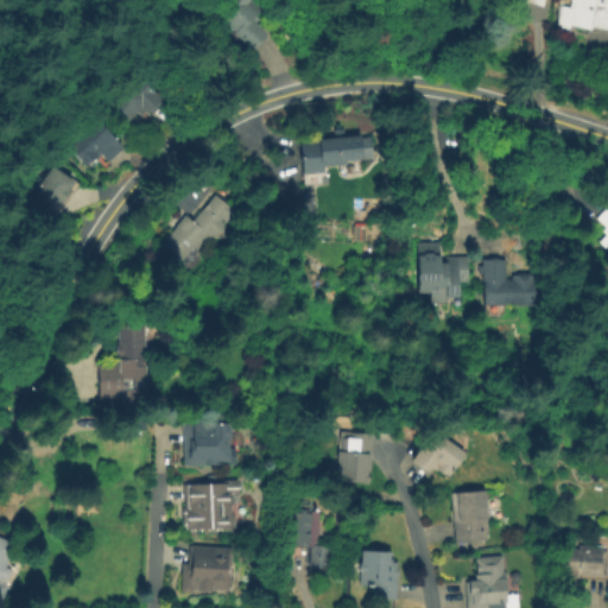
[(263,0),(270,6),(257,19),(271,33),(255,50),(238,33),(239,32),(221,16),(229,7),(229,2),(232,0),(263,0)]
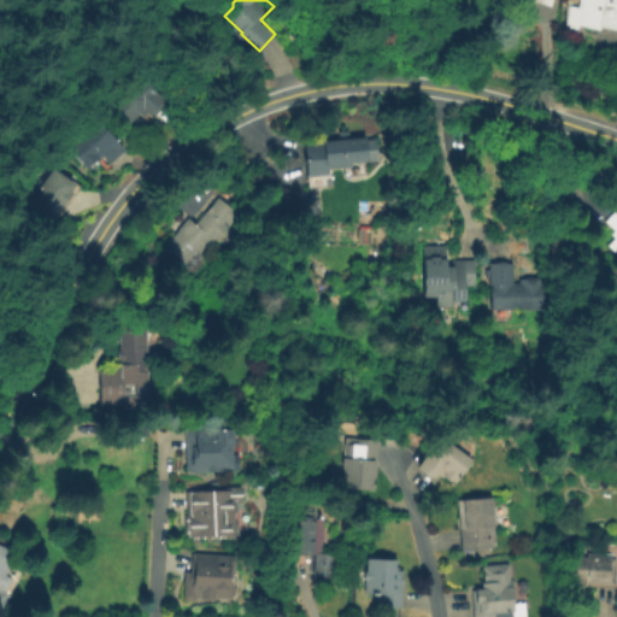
[(577,0),(606,0),(606,3),(616,5),(616,30),(585,22),(581,37),(563,34),(570,7),(576,9),(577,0)]
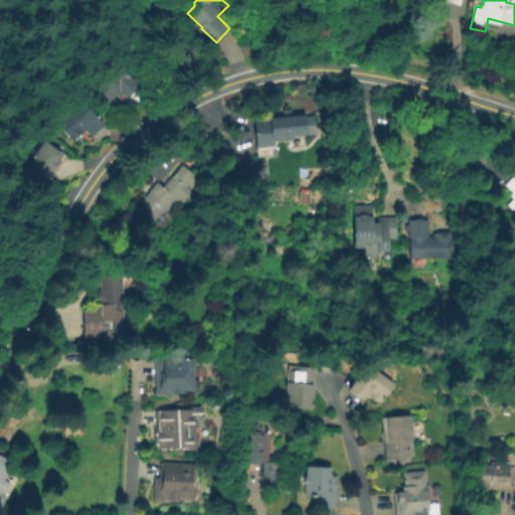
[(98,99),(123,73),(140,91),(114,116),(98,99)]
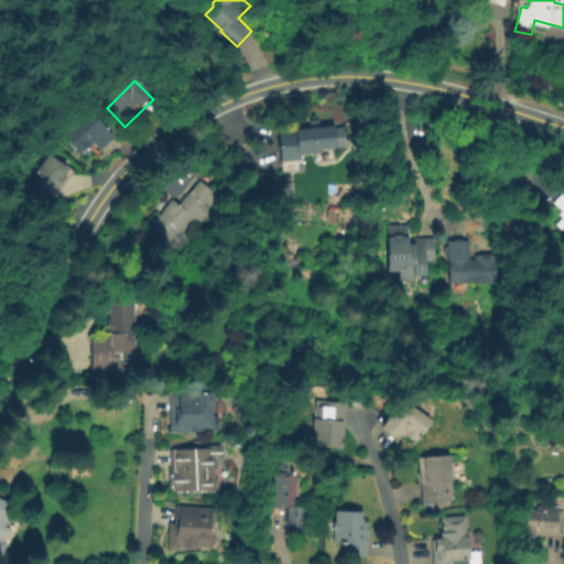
[(82,161),(64,141),(91,116),(115,142),(102,153),(97,148),(82,161)]
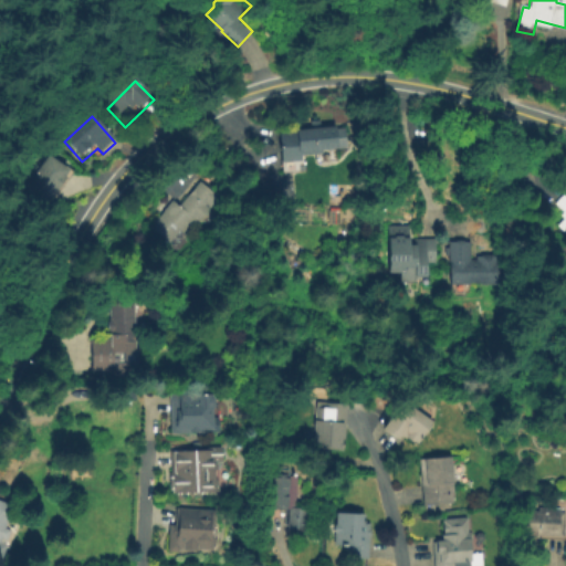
[(307,119),(316,118),(317,125),(331,124),(332,126),(336,126),(341,126),(342,126),(344,146),(333,147),(318,148),(318,152),(297,154),(297,159),(279,161),(278,148),(275,133),(293,129),(294,129),(307,126),(307,119)]
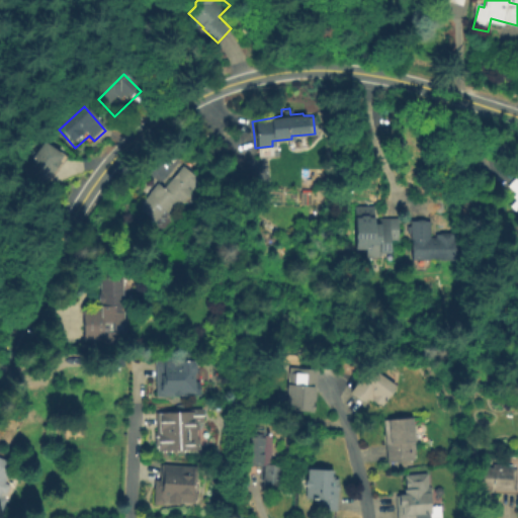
[(24,178),(45,147),(66,161),(45,192),(24,178)]
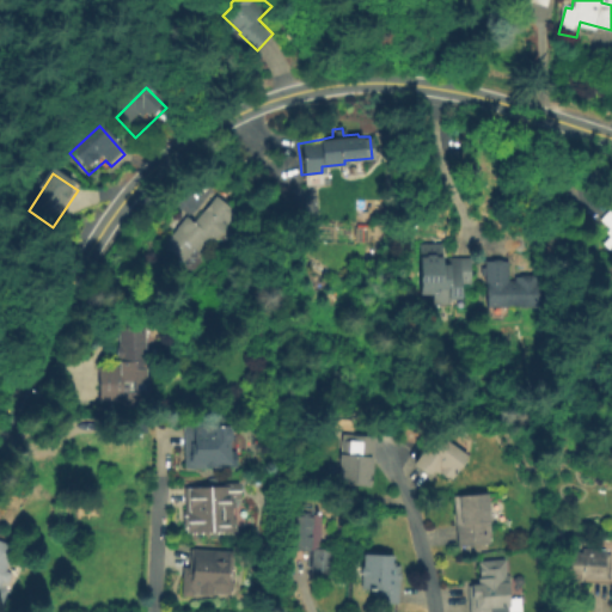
[(236,213),(224,226),(221,224),(199,249),(195,246),(183,259),(163,243),(176,227),(176,226),(185,215),(193,221),(215,195),(236,213)]
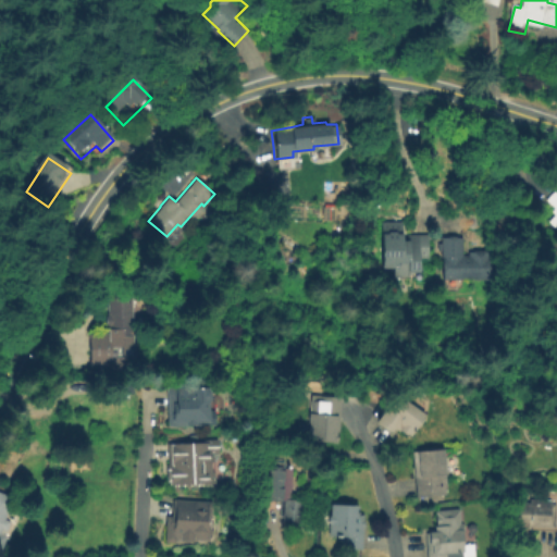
[(556,187),(556,227),(548,220),(555,213),(552,210),(555,207),(546,199),(556,187)]
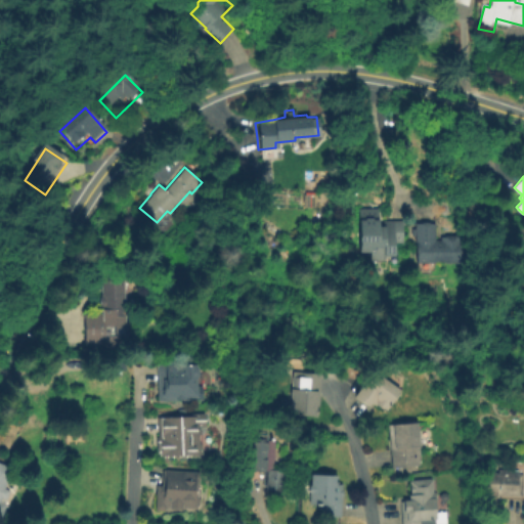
[(379,208),(379,229),(383,229),(383,222),(402,222),(402,245),(394,245),(394,260),(383,260),(383,263),(370,263),(370,260),(369,260),(369,257),(358,257),(358,208),(379,208)]
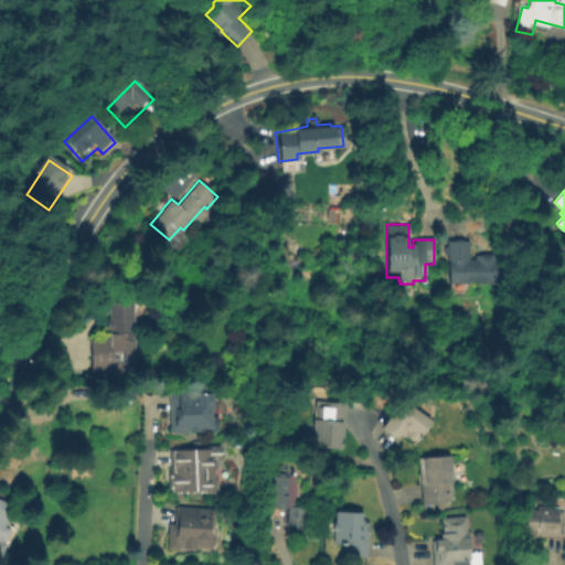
[(472,238),(472,257),(479,257),(479,254),(500,254),(500,283),(451,283),(451,240),(472,238)]
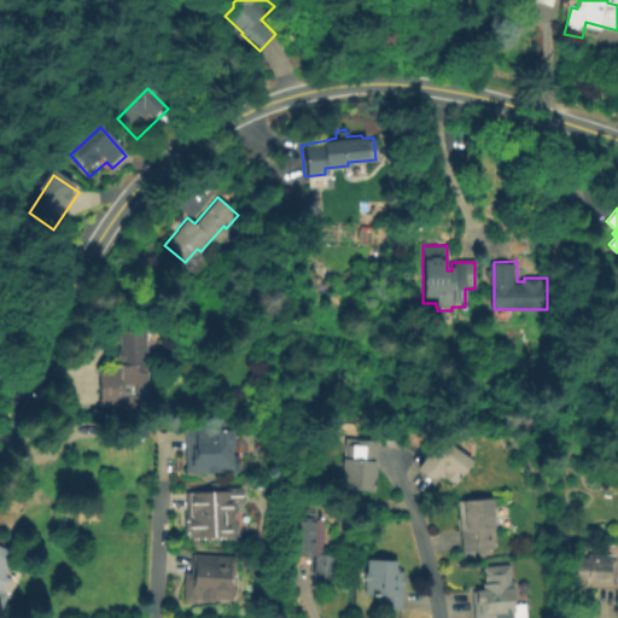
[(150,327),(149,377),(153,377),(153,388),(149,388),(149,398),(139,396),(140,409),(123,407),(123,402),(101,404),(100,385),(104,367),(122,367),(123,330),(150,327)]
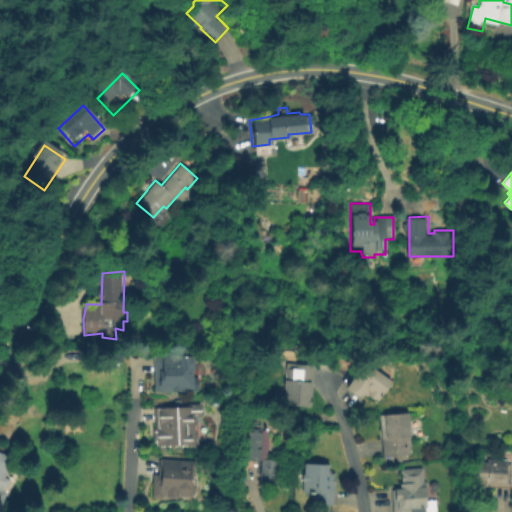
[(155,390),(153,353),(191,351),(193,387),(155,390)]
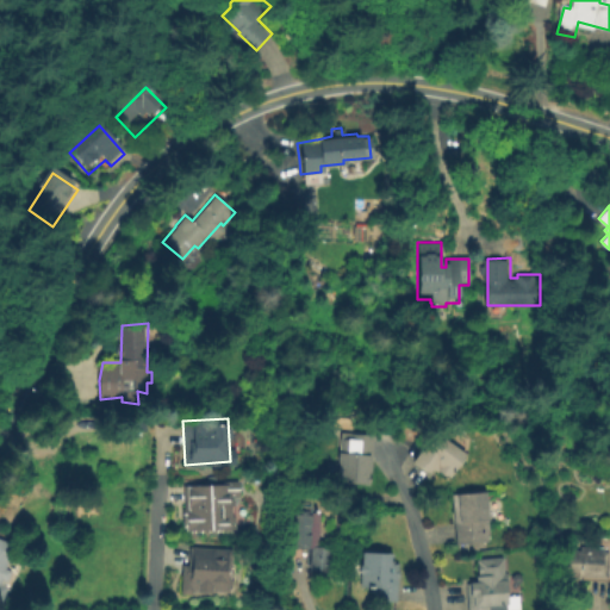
[(460,458),(449,471),(431,462),(429,466),(414,455),(434,425),(464,448),(465,452),(461,456),(460,458)]
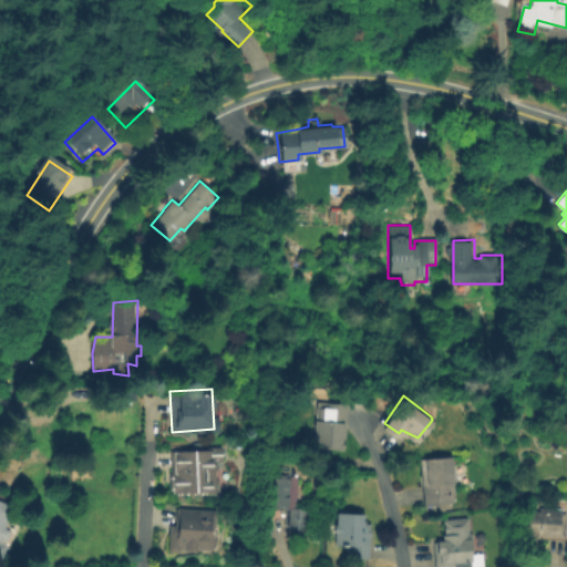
[(349,401),(344,446),(313,443),(318,398),(349,401)]
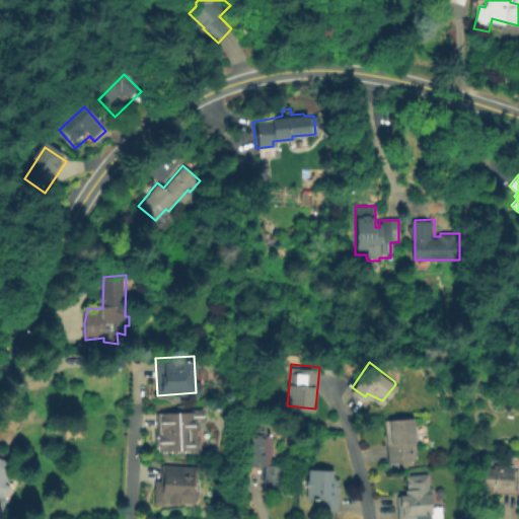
[(159,449),(155,413),(195,409),(199,445),(159,449)]
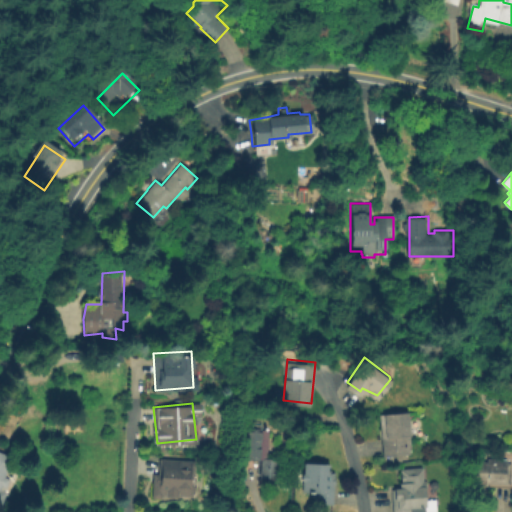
[(412,452),(385,455),(381,411),(394,407),(409,407),(412,452)]
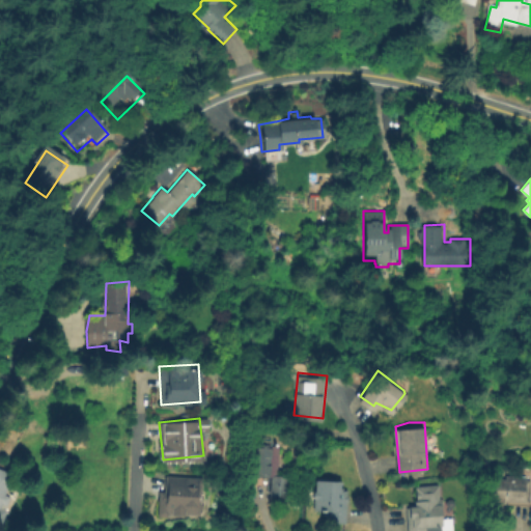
[(271,437),(271,443),(279,443),(278,473),(288,474),(287,495),(271,495),(271,488),(268,488),(269,474),(256,473),(258,441),(262,442),(262,434),(266,434),(266,437),(271,437)]
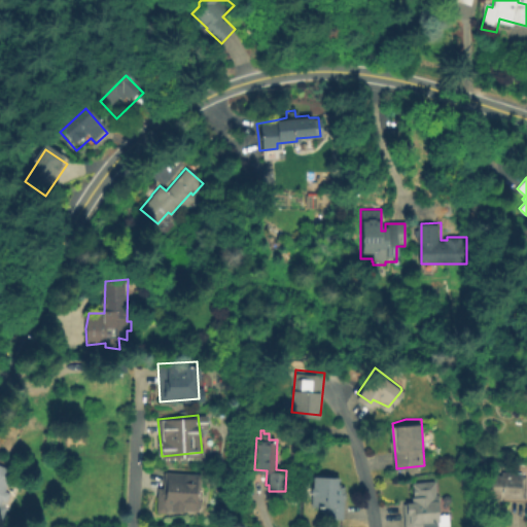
[(0,464),(11,469),(4,490),(9,492),(0,516),(0,464)]
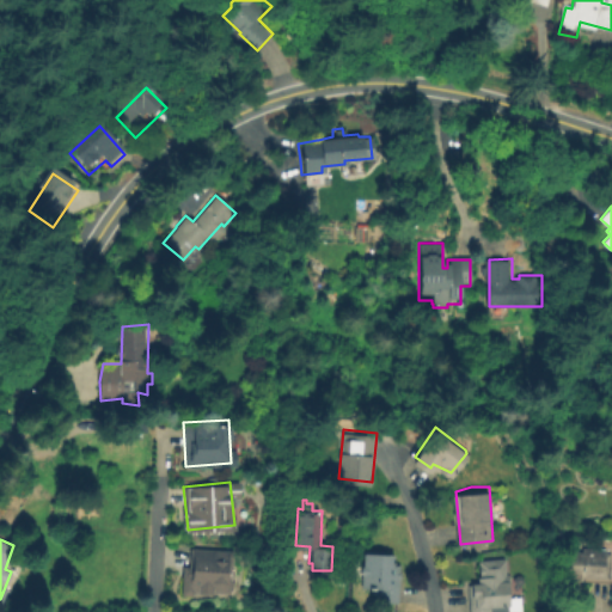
[(399,561),(398,600),(381,599),(381,587),(360,585),(360,573),(355,564),(361,548),(375,545),(391,548),(391,560),(399,561)]
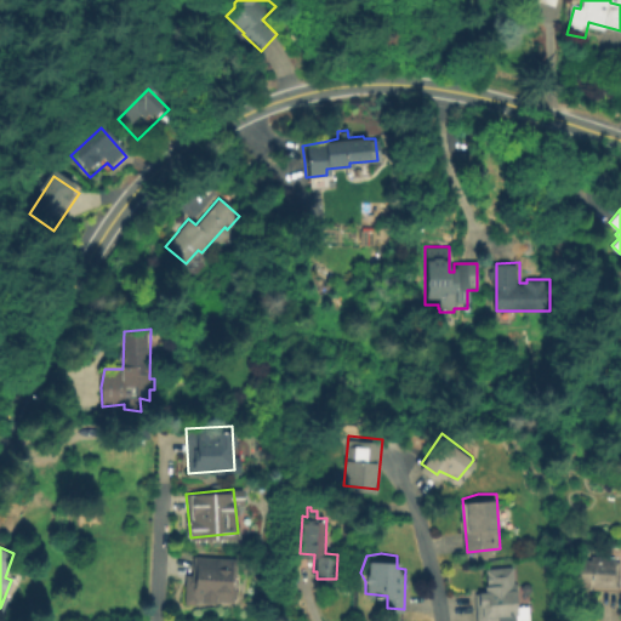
[(235,567),(235,575),(231,575),(229,587),(233,587),(232,603),(195,600),(194,605),(182,605),(183,575),(191,575),(192,557),(235,559),(235,567)]
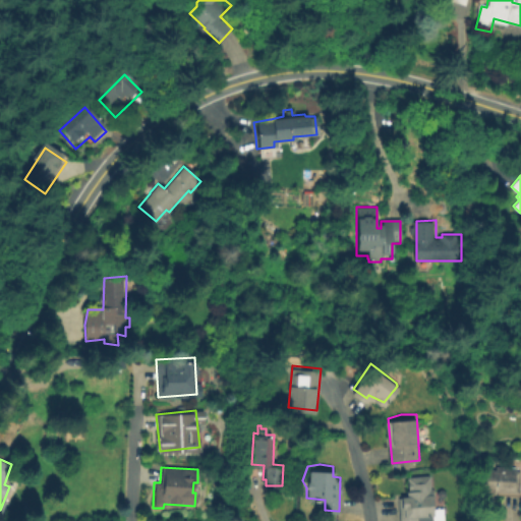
[(518,468),(518,472),(520,472),(520,494),(482,491),(482,478),(484,469),(499,471),(498,467),(518,468)]
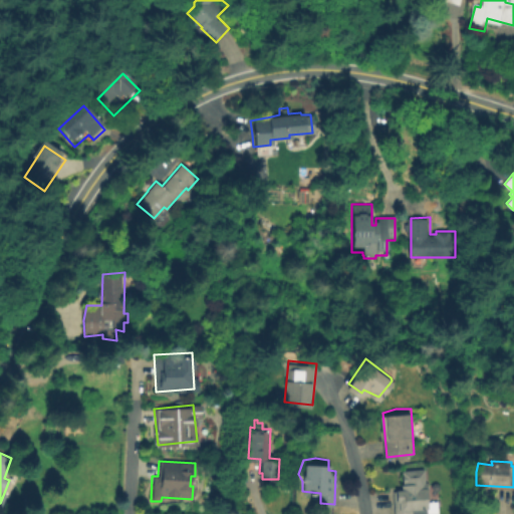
[(430,513),(418,513),(395,513),(395,488),(403,488),(403,469),(426,467),(430,513)]
